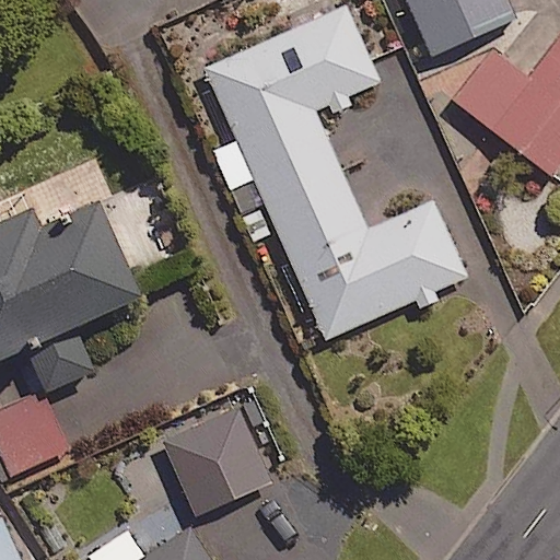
[(404,0),(430,54),(511,16),(503,0),(404,0)]
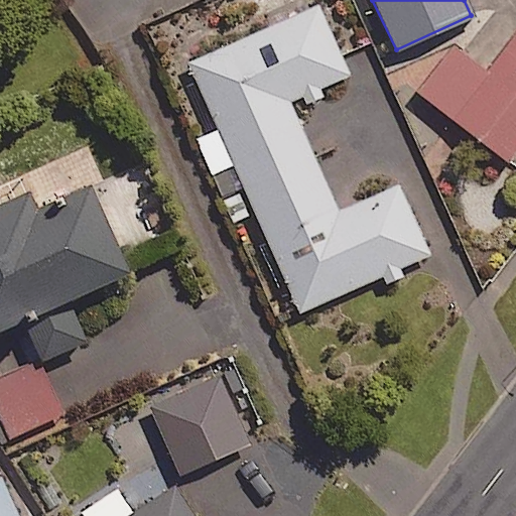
[(348,75),(317,5),(187,62),(219,132),(197,142),(211,173),(234,163),(299,311),(428,255),(397,184),(334,213),(285,102),(348,75)]
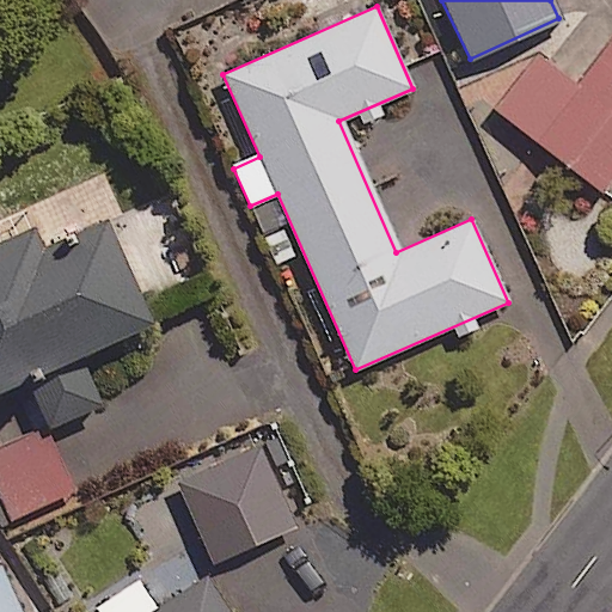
[(611,40),(575,83),(543,54),(497,105),(597,191),(611,173),(611,40)]
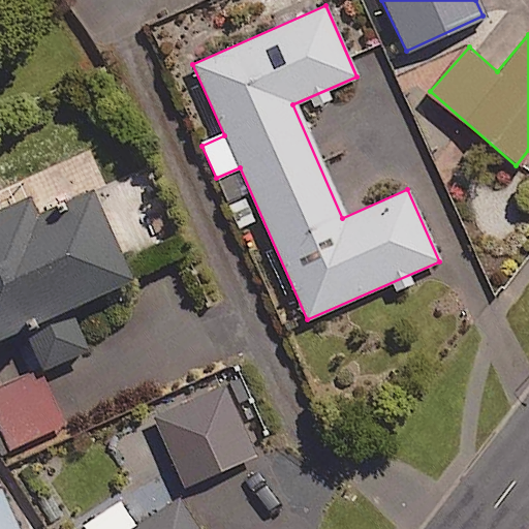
[(0,336),(7,333),(24,372),(92,342),(74,303),(128,279),(88,188),(34,212),(26,195),(0,207),(0,336)]
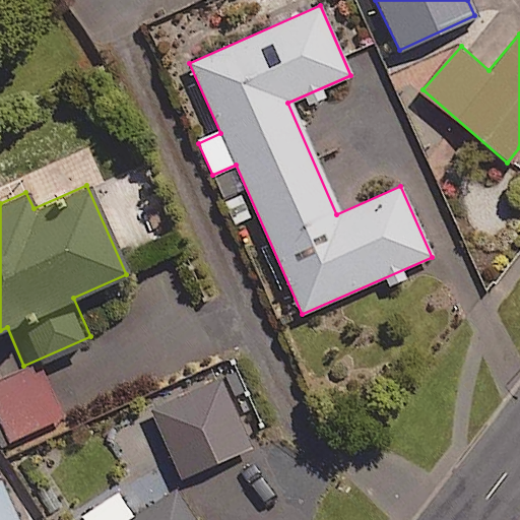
[(0,444),(61,418),(39,364),(0,379),(0,444)]
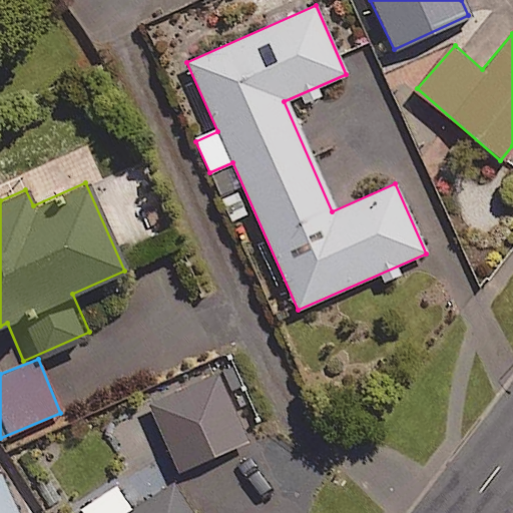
[(247,439),(215,372),(148,403),(180,471),(247,439)]
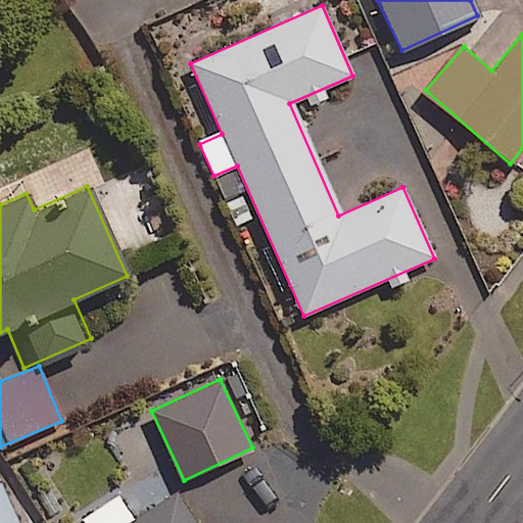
[(0,522),(16,522),(0,487),(0,522)]
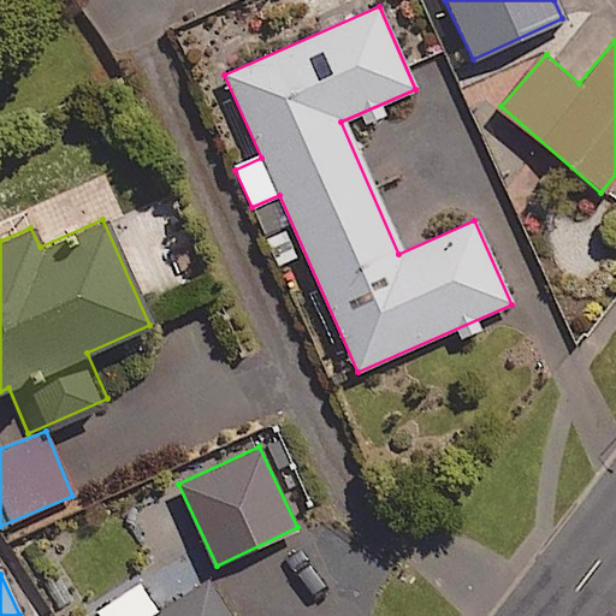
[(138,585),(98,610),(100,615),(229,615),(207,581),(157,612),(138,585)]
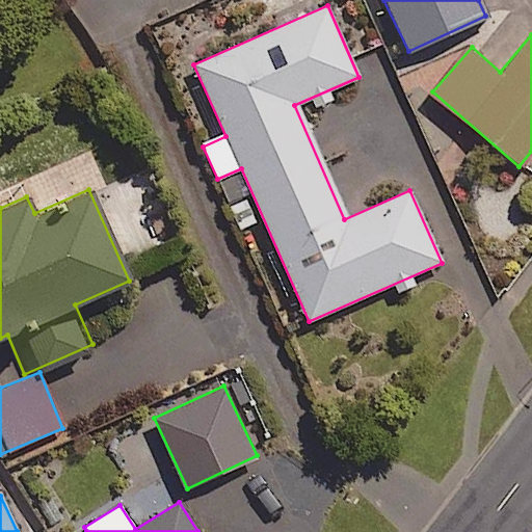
All buildings are outlined.
